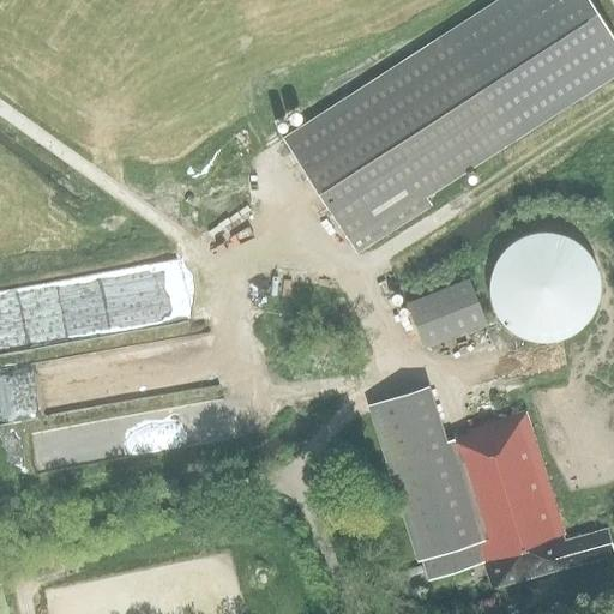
[(498,0),(446,34),(283,139),(356,253),(431,205),(425,197),(515,139),(577,100),(613,74),(613,40),(588,0),(498,0)]
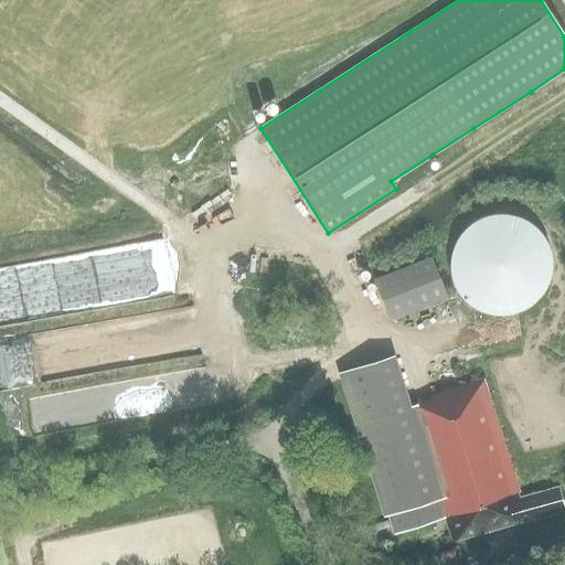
[(471,305),(476,308),(484,311),(496,313),(500,315),(513,312),(526,307),(537,298),(544,287),(550,275),(551,262),(548,249),(543,237),(537,230),(531,224),(522,219),(511,214),(500,213),(488,214),(470,223),(460,233),(452,245),(450,258),(450,270),(452,280),(456,288),(462,298),(471,305)]
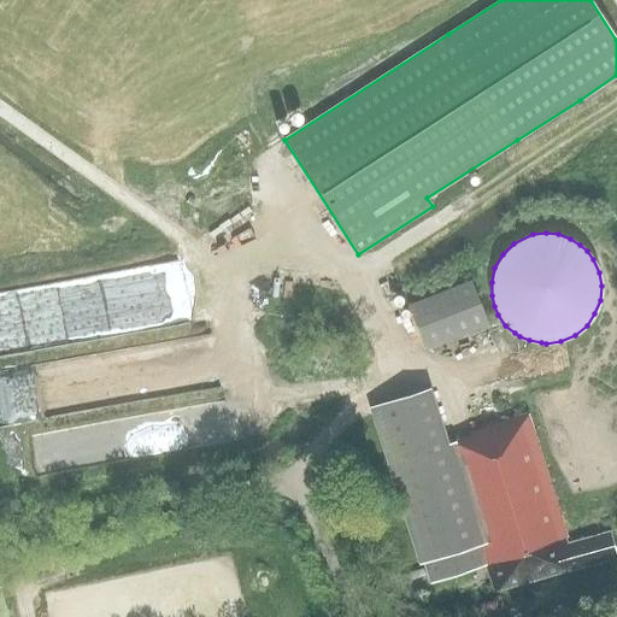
[(425,350),(489,325),(471,278),(407,303),(425,350)]
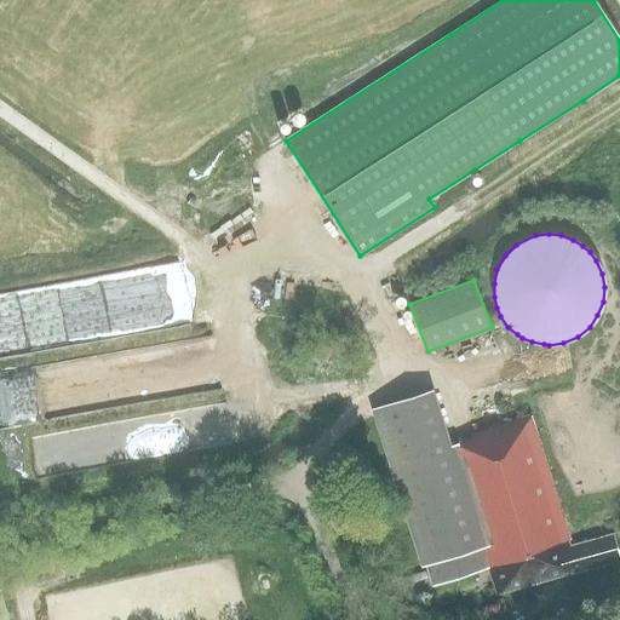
[(0,366),(21,363),(11,299),(0,300),(0,366)]
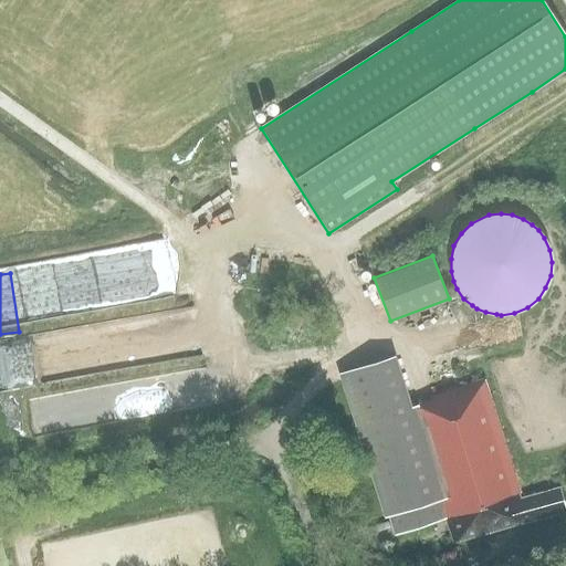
[(484,380),(462,387),(456,367),(431,375),(438,395),(430,397),(431,400),(410,407),(395,356),(343,371),(395,535),(446,519),(453,543),(565,510),(559,488),(522,499),(484,380)]
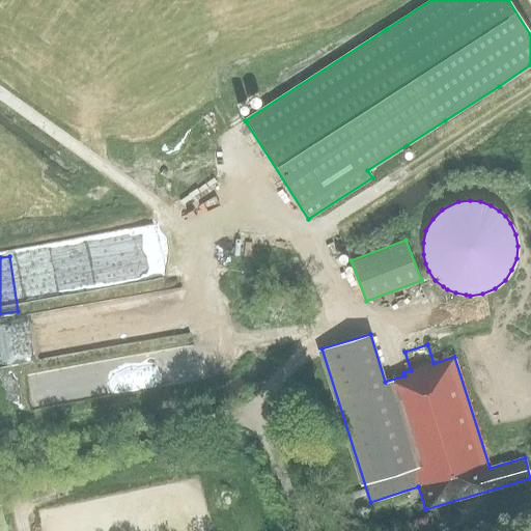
[(165,359),(116,361),(118,394),(166,392),(165,359)]
